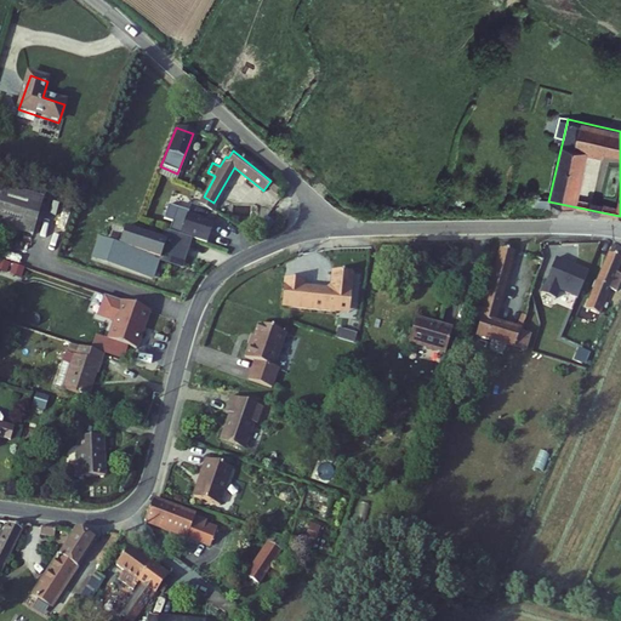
[(0,224),(34,237),(45,200),(0,184),(0,224)]
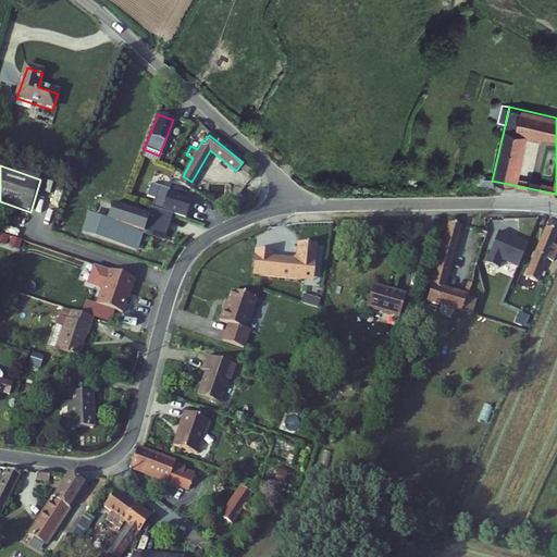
[(178,184),(188,189),(192,182),(183,176),(178,184)]
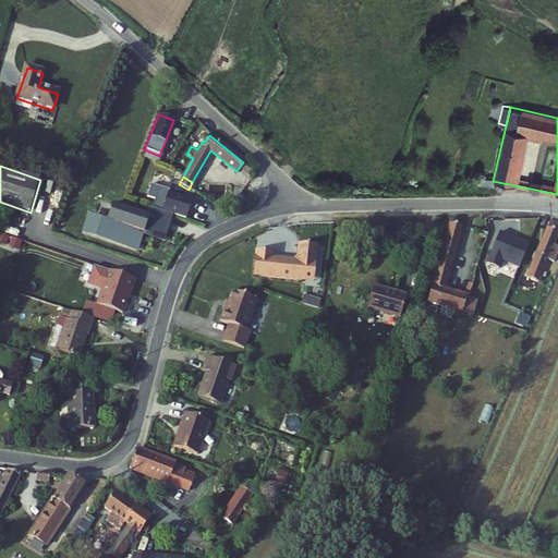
[(476,180),(476,189),(492,189),(493,181),(476,180)]
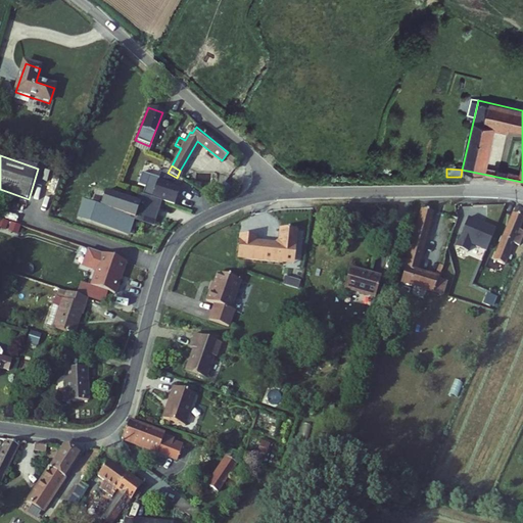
[(149,188),(146,195),(165,202),(178,206),(183,191),(171,187),(172,185),(161,181),(162,179),(146,173),(142,185),(149,188)]
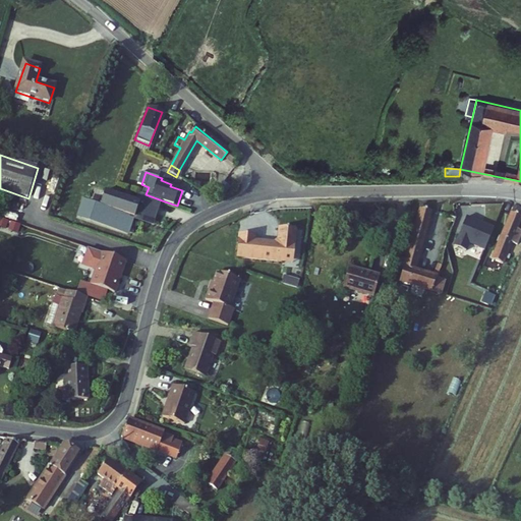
[(146,194),(142,203),(108,191),(104,207),(108,208),(107,210),(88,204),(83,217),(128,232),(132,219),(130,218),(131,216),(138,218),(138,217),(152,221),(154,214),(160,216),(164,203),(165,203),(165,201),(146,194)]
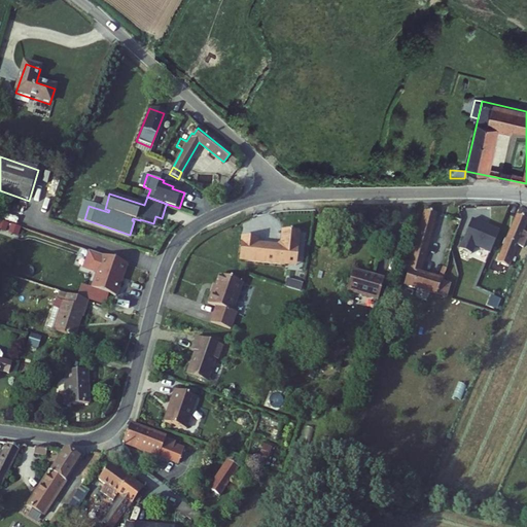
[(526,212),(517,208),(493,261),(505,266),(515,245),(521,248),(526,236),(520,233),(525,220),(526,220),(526,212)]
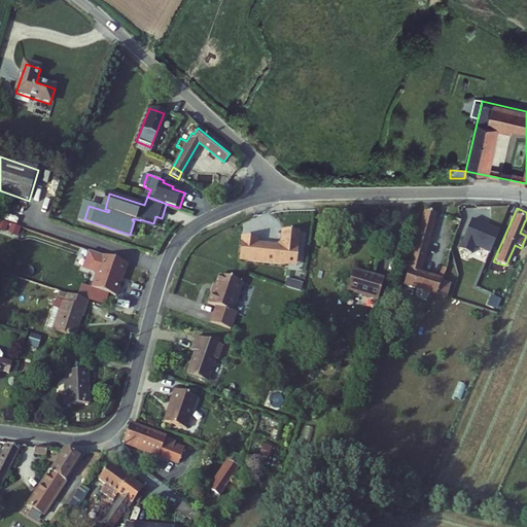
[(408,274),(402,287),(435,297),(441,283),(445,271),(438,269),(435,281),(420,276),(436,215),(424,211),(420,227),(415,226),(412,239),(417,240),(410,266),(403,264),(400,271),(408,274)]
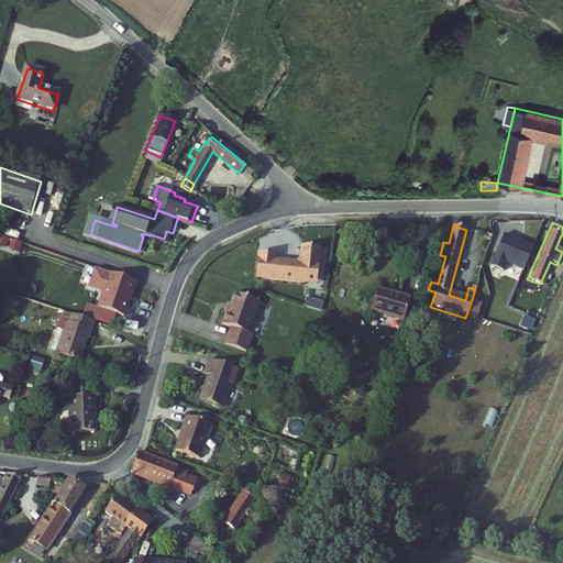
[(0,231),(0,244),(21,251),(24,240),(0,231)]
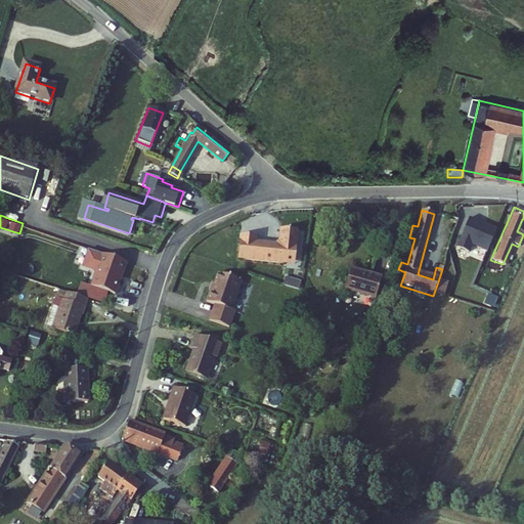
[(362,217),(362,225),(373,226),(374,218),(362,217)]
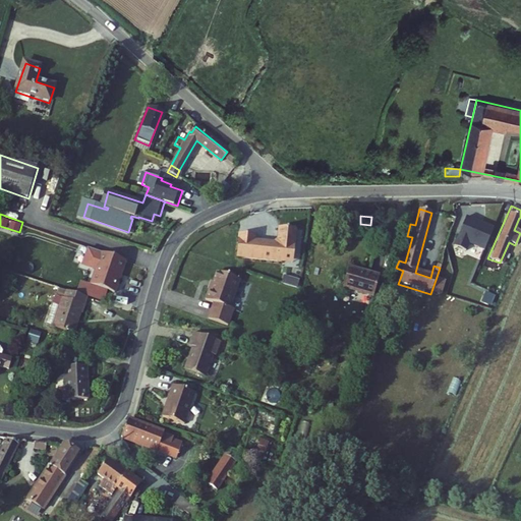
[(481,248),(490,227),(464,216),(452,244),(463,249),(466,241),(481,248)]
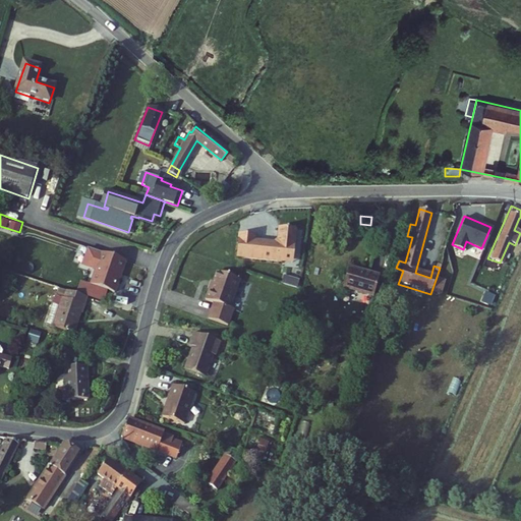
[(253,236),(237,234),(235,256),(290,264),(294,231),(278,229),(276,241),(271,243),(252,241),(253,236)]
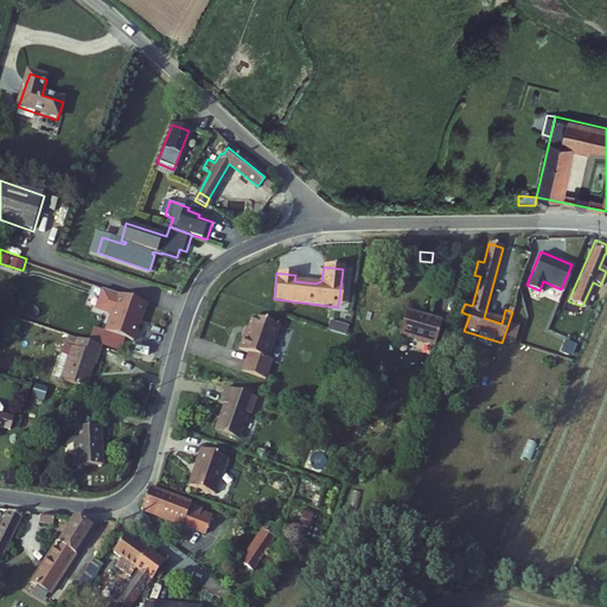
[(149,304),(121,294),(108,332),(128,338),(136,342),(149,304)]
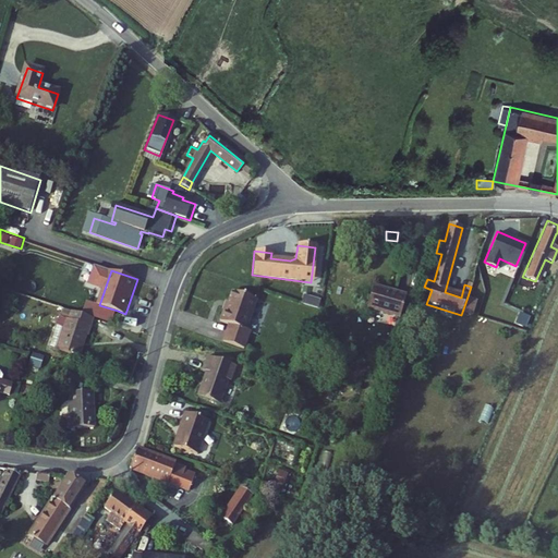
[(372,288),(365,310),(370,311),(376,289),(372,288)]
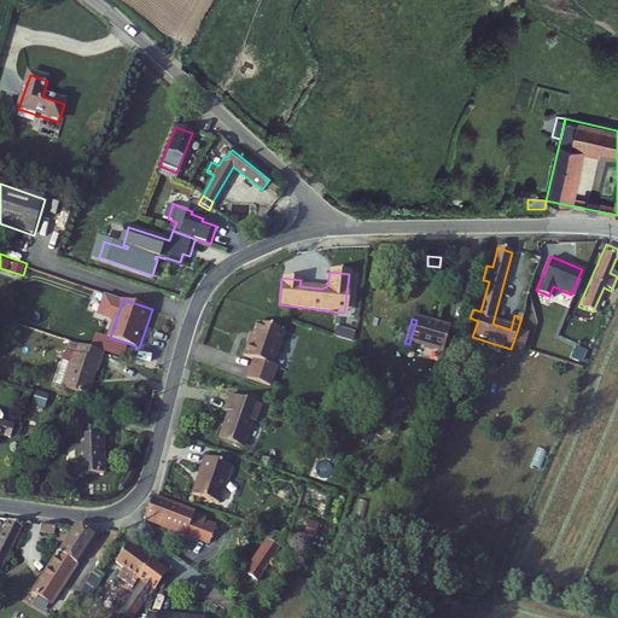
[(448,330),(417,320),(409,344),(441,353),(448,330)]
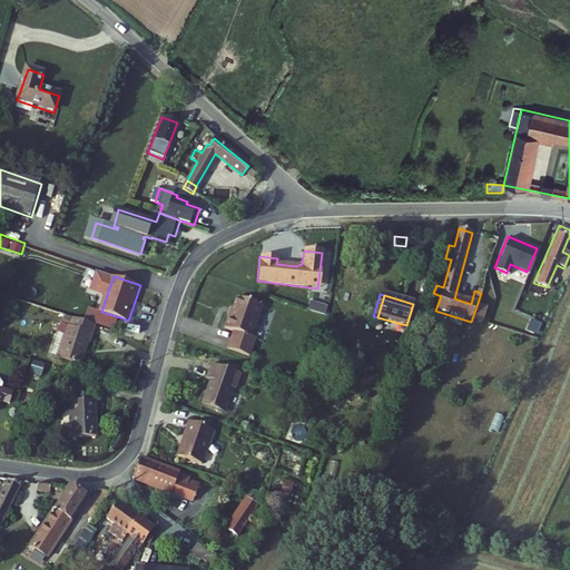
[(259,306),(235,297),(228,315),(226,315),(222,330),(231,333),(225,349),(246,356),(253,337),(248,336),(259,306)]
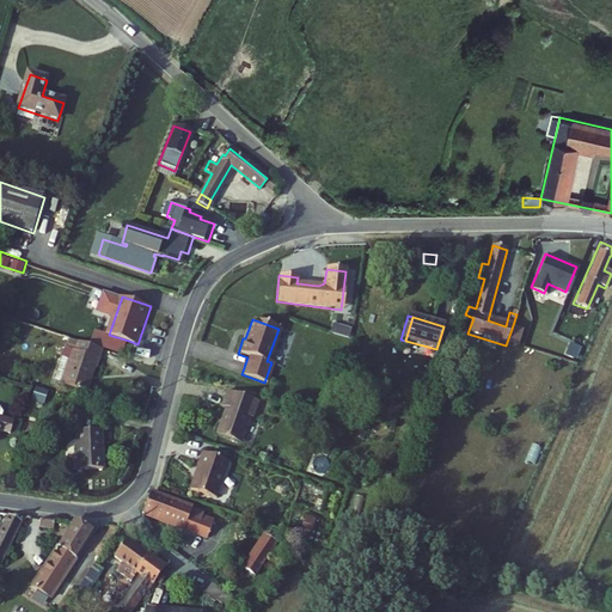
[(522,332),(512,329),(506,346),(516,349),(522,332)]
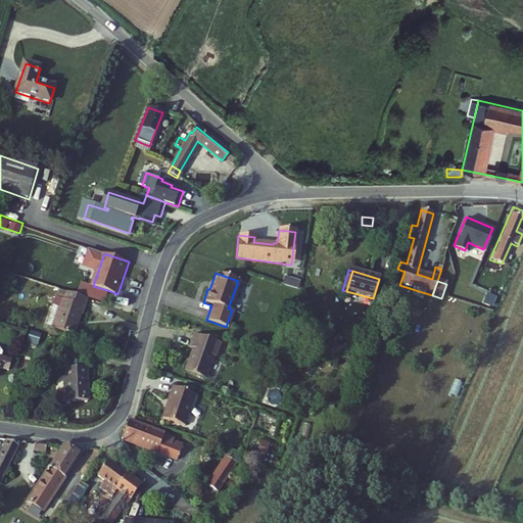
[(93,286),(83,282),(78,296),(87,299),(106,305),(110,291),(93,286)]
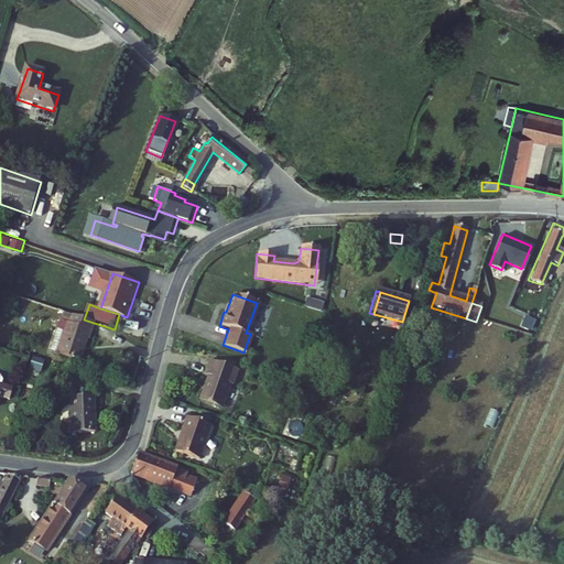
[(50,355),(80,364),(87,342),(88,342),(94,323),(72,316),(69,325),(60,323),(50,355)]
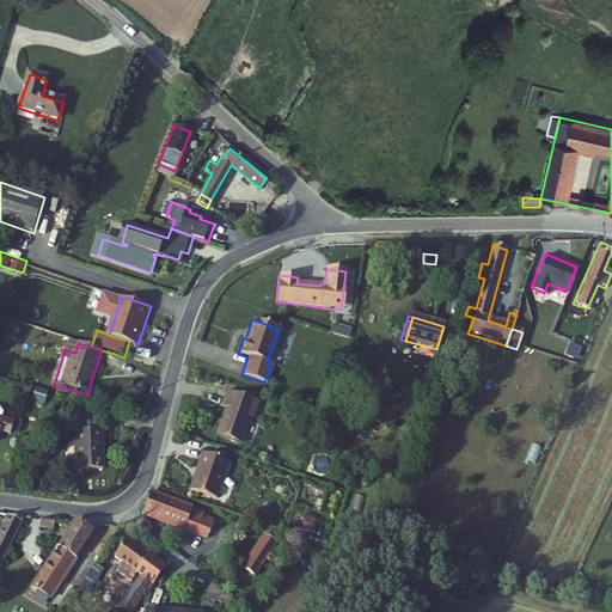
[(224,408),(214,434),(236,442),(245,416),(248,417),(254,402),(224,391),(219,405),(224,408)]
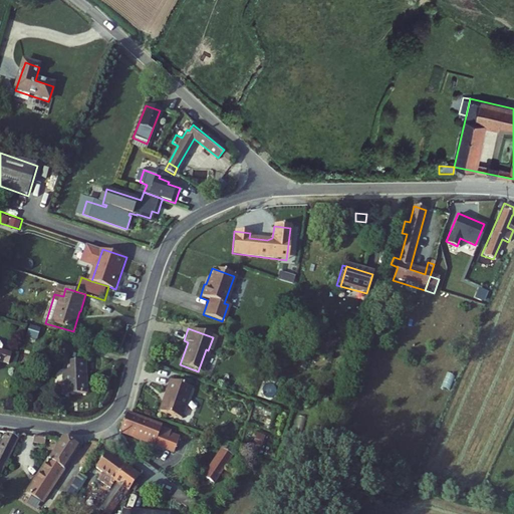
[(0,356),(10,359),(13,349),(0,345),(0,356)]
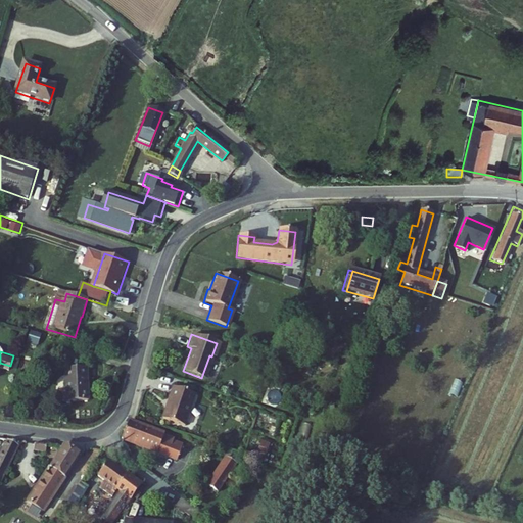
[(70,403),(92,401),(88,368),(66,371),(69,393),(70,403)]
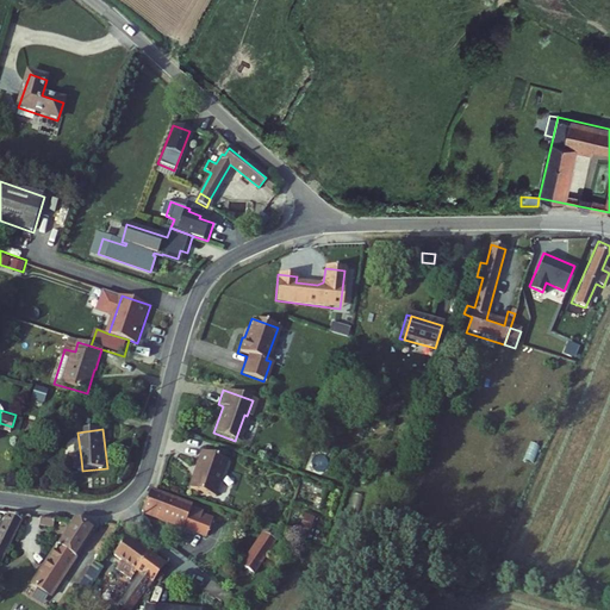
[(229,460),(203,452),(197,468),(199,470),(197,477),(194,475),(191,489),(217,497),(229,460)]
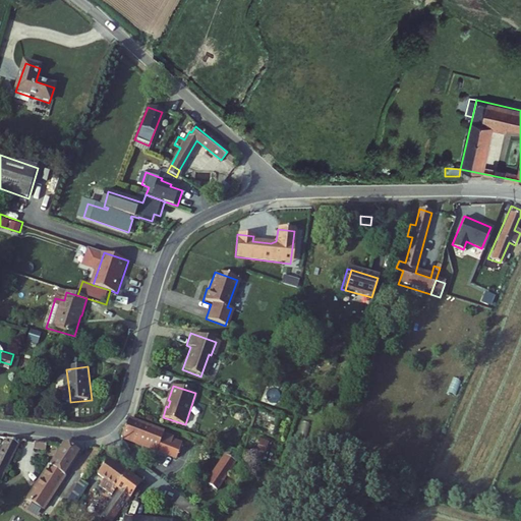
[(69,392),(60,393),(61,403),(70,402),(69,392)]
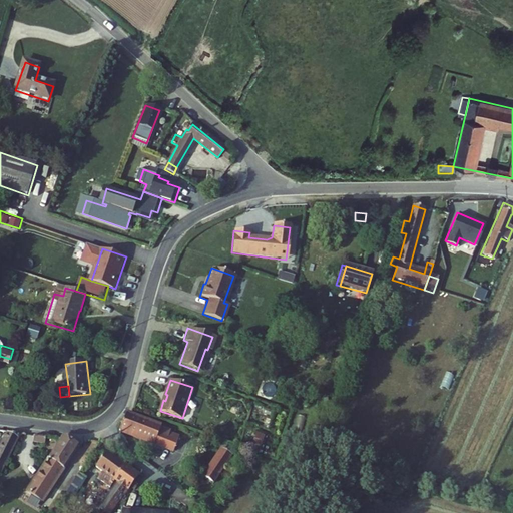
[(127,413),(120,431),(154,444),(160,427),(127,413)]
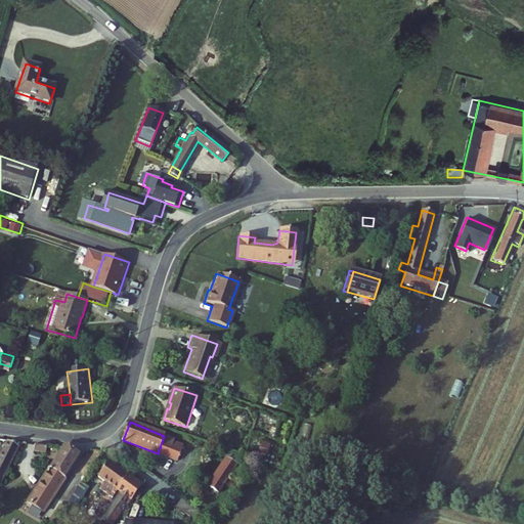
[(175,440),(164,436),(158,453),(161,455),(177,462),(183,446),(175,443),(175,440)]
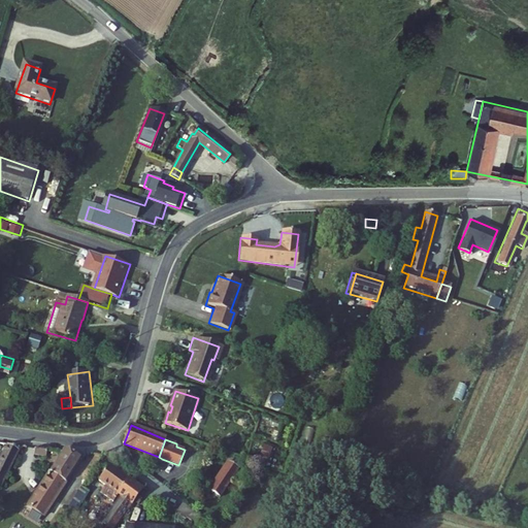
[(0,487),(0,488),(20,450),(8,444),(0,461),(0,487)]
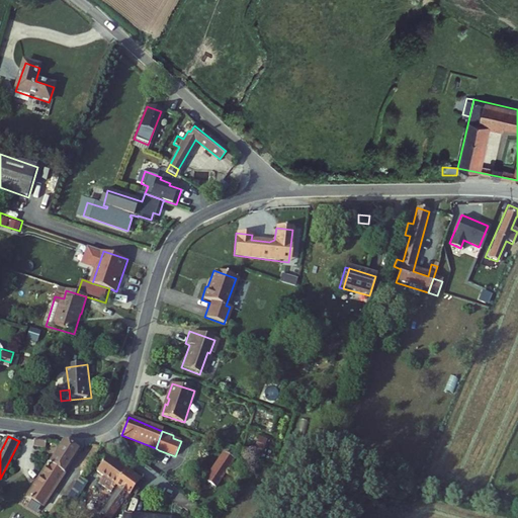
[(34,439),(34,446),(45,448),(46,441),(34,439)]
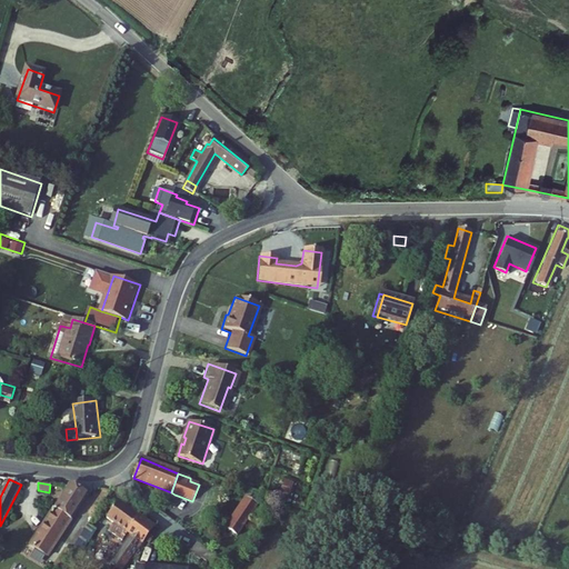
[(29,546),(48,558),(50,553),(87,496),(69,483),(29,546)]
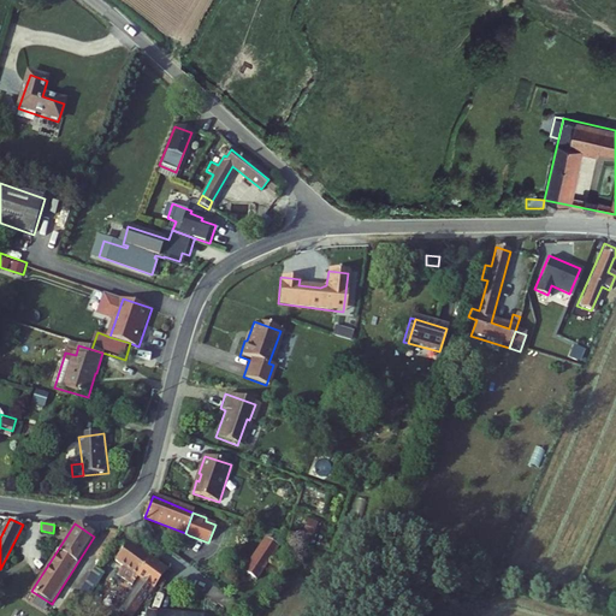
[(266,537),(241,570),(254,581),(279,546),(266,537)]
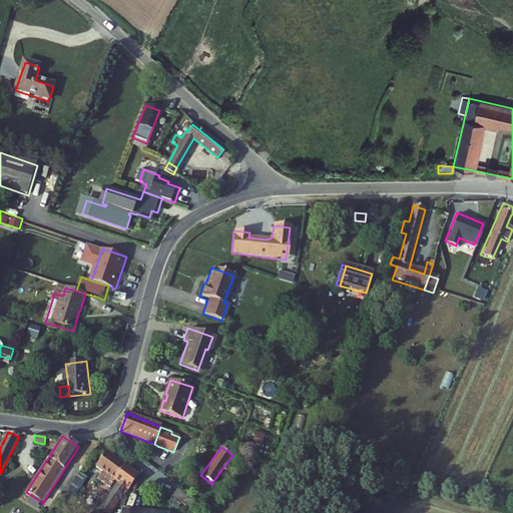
[(99,506),(110,512),(111,512),(127,490),(115,482),(124,467),(103,455),(94,470),(99,473),(96,479),(111,489),(99,506)]
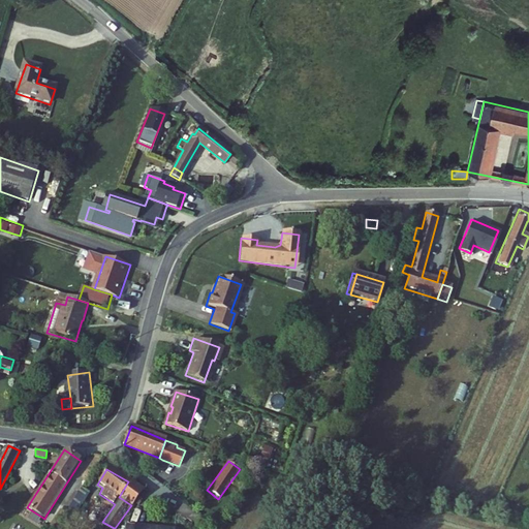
[(142,491),(128,481),(119,497),(131,505),(142,491)]
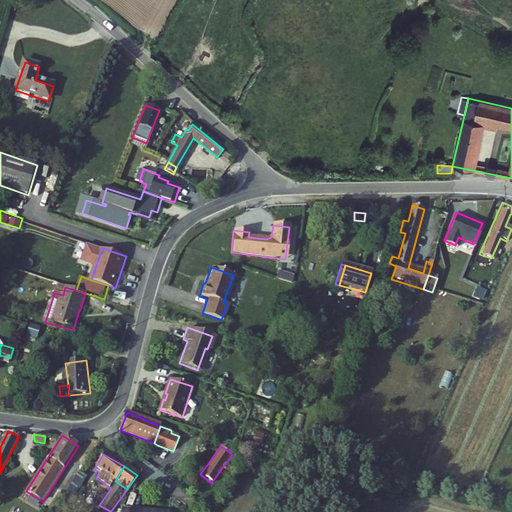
[(65,496),(71,500),(86,478),(79,474),(65,496)]
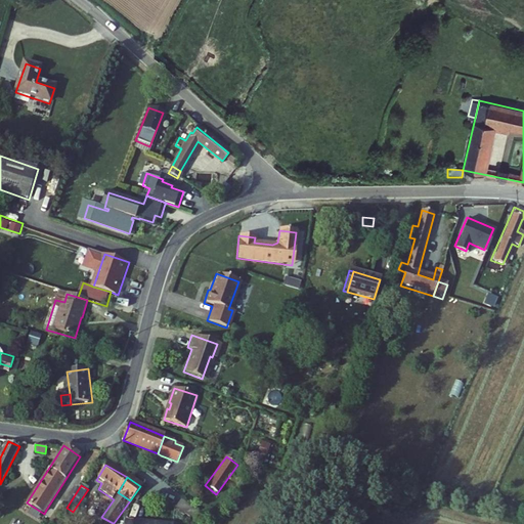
[(89,507),(98,513),(101,507),(100,506),(103,499),(90,490),(85,499),(92,504),(89,507)]
